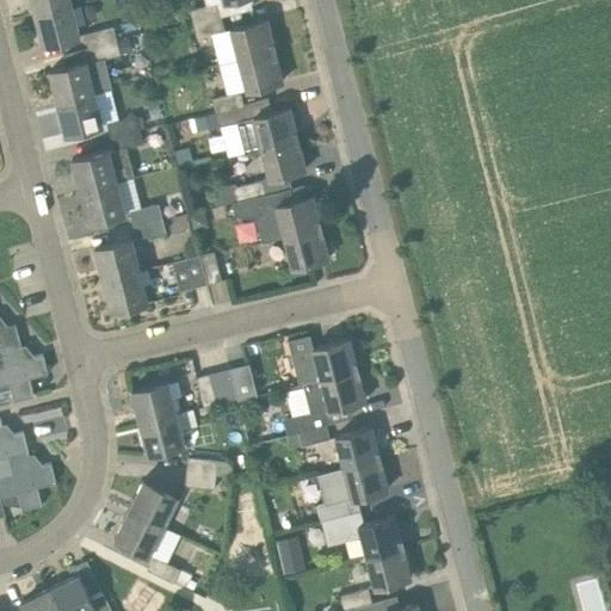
[(30,0),(35,16),(72,6),(71,0),(30,0)]
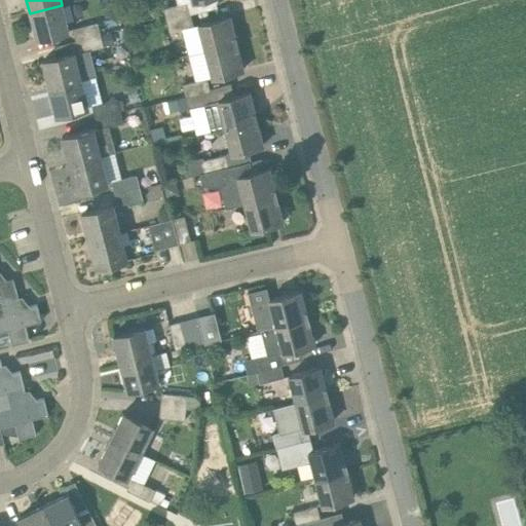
[(162,9),(165,22),(189,15),(186,3),(162,9)]
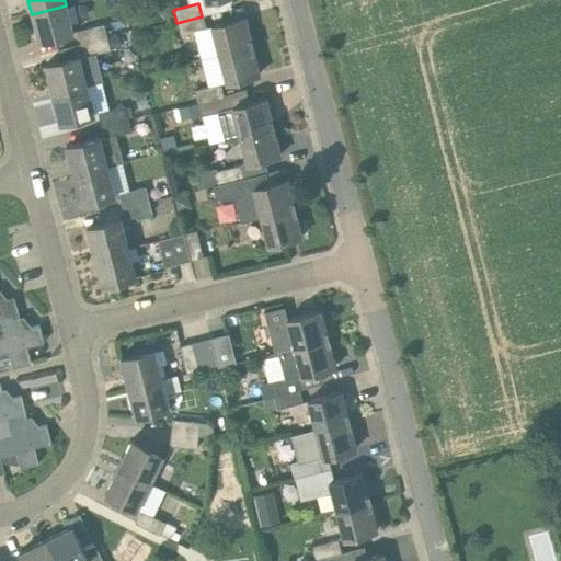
[(66,6),(32,14),(39,43),(73,34),(66,6)]
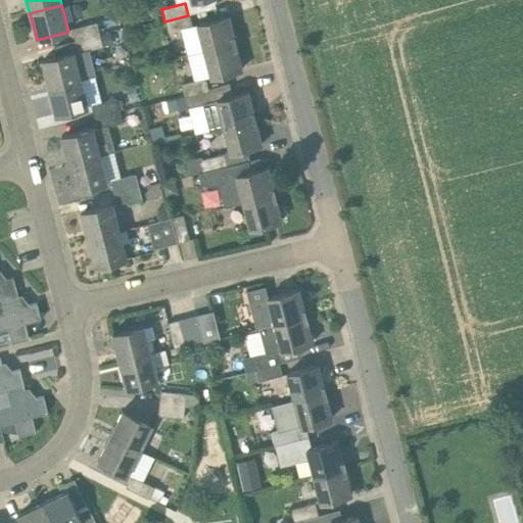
[(120,15),(124,30),(136,27),(132,11),(120,15)]
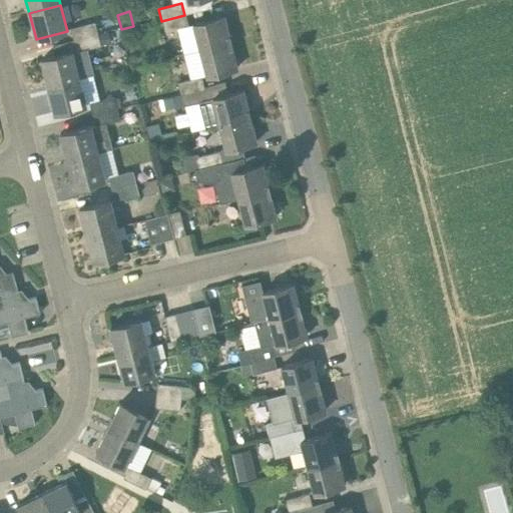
[(184,15),(161,21),(165,32),(188,26),(184,15)]
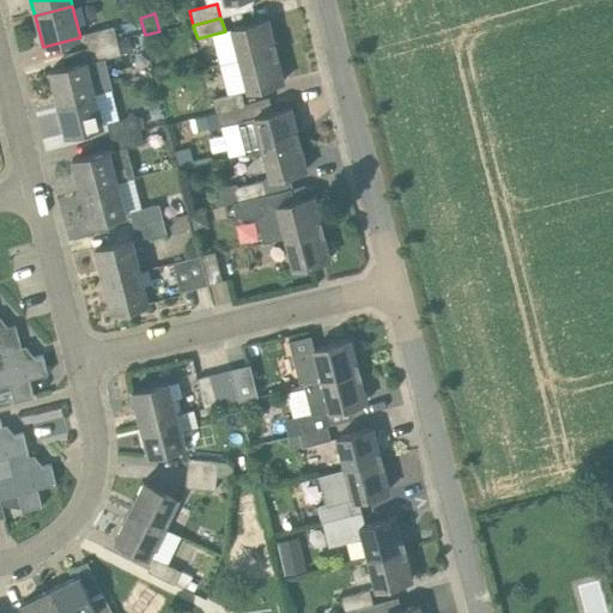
[(240,61),(277,50),(268,20),(231,30),(240,61)]
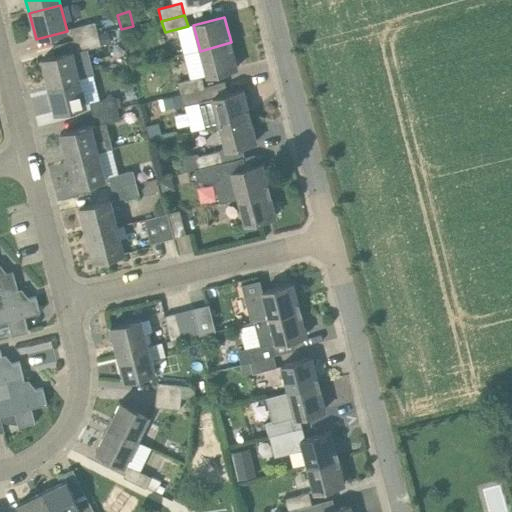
[(74,41),(98,34),(95,22),(71,29),(74,41)]
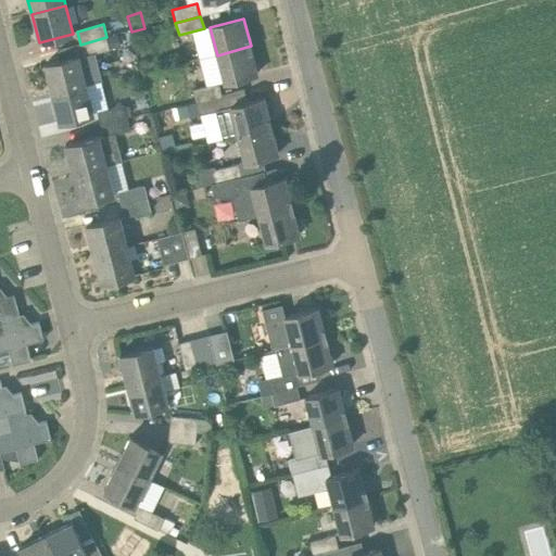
[(117,35),(106,38),(109,48),(110,50),(121,47),(117,35)]
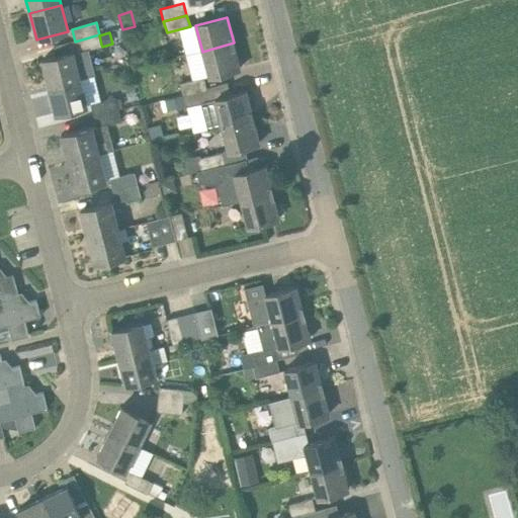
[(99,35),(99,34),(75,41),(77,52),(41,61),(49,88),(80,80),(80,79),(87,78),(81,53),(102,47),(101,45),(99,35)]
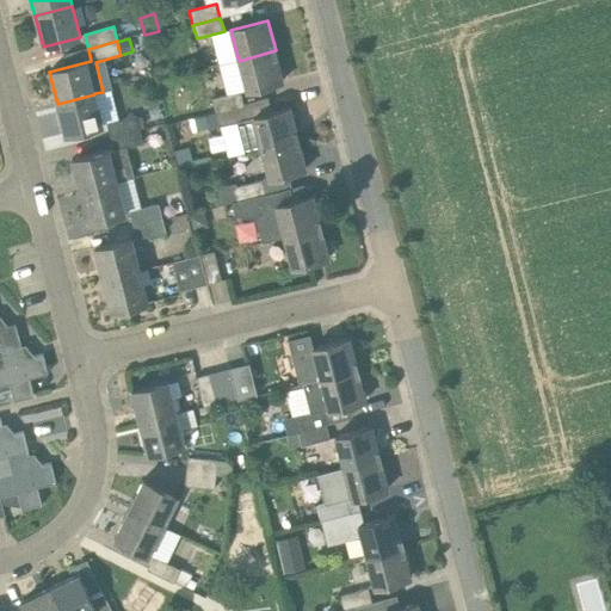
[(284,81),(276,50),(239,61),(246,91),(284,81)]
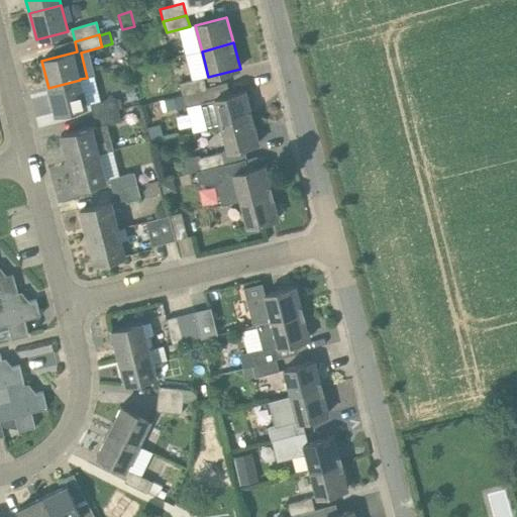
[(183,95),(206,89),(204,78),(180,84),(183,95)]
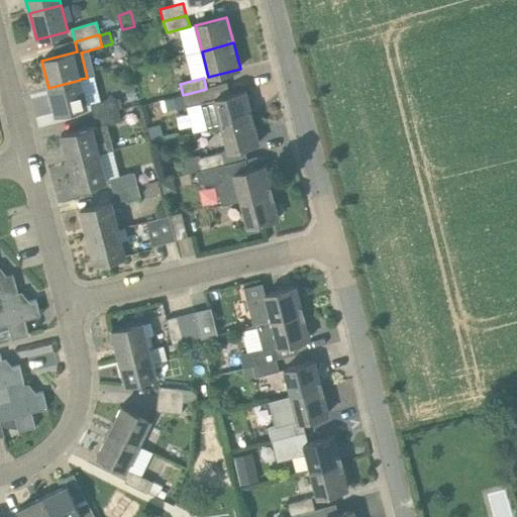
[(87,106),(80,80),(48,88),(56,114),(87,106)]
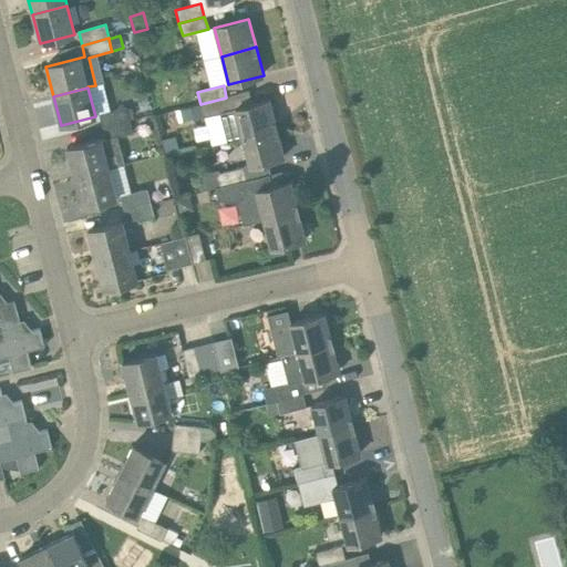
[(226,98),(200,104),(204,117),(218,114),(226,142),(243,138),(277,130),(269,101),(251,105),(248,92),(226,98)]
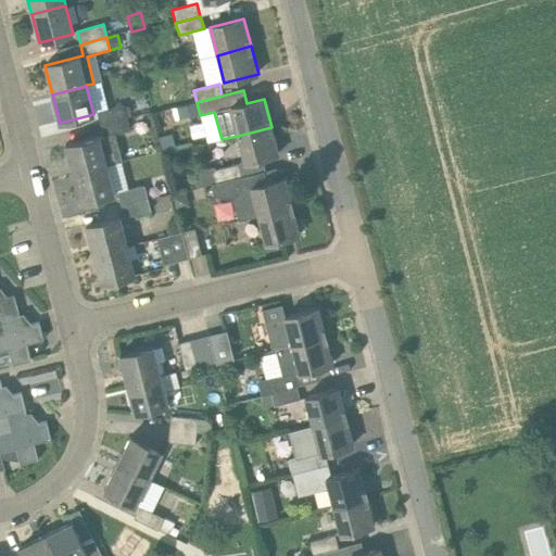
[(189,118),(200,115),(197,102),(186,105),(187,106),(178,109),(181,121),(189,118)]
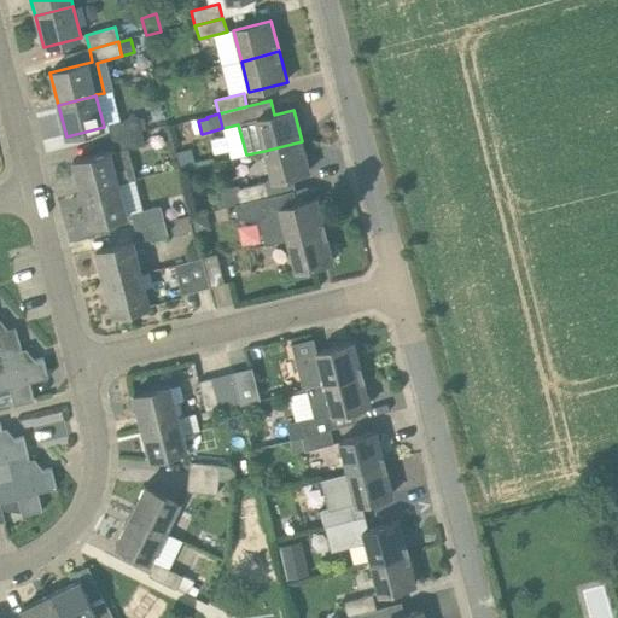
[(110,139),(140,130),(136,116),(108,123),(110,139)]
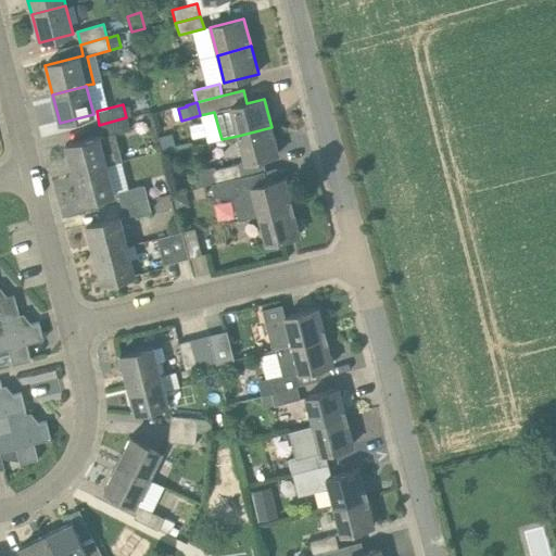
[(126,117),(99,125),(102,138),(129,130),(126,117)]
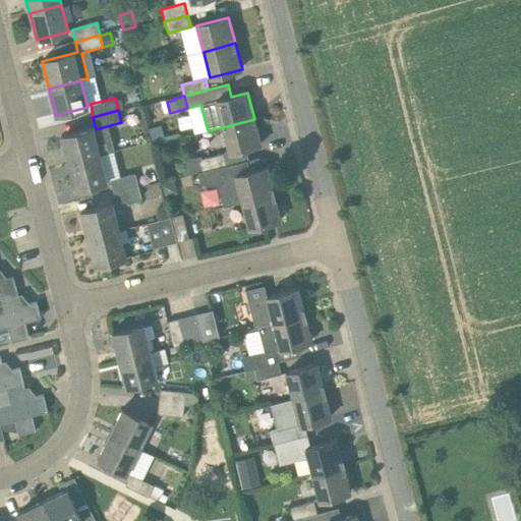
[(262,145),(254,119),(223,127),(229,153),(262,145)]
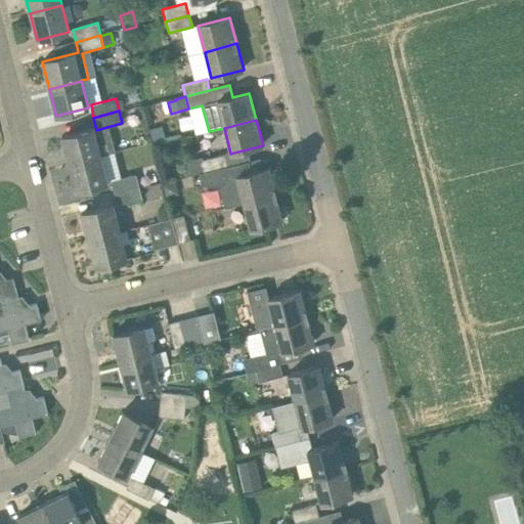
[(93,129),(61,137),(69,165),(100,157),(93,129)]
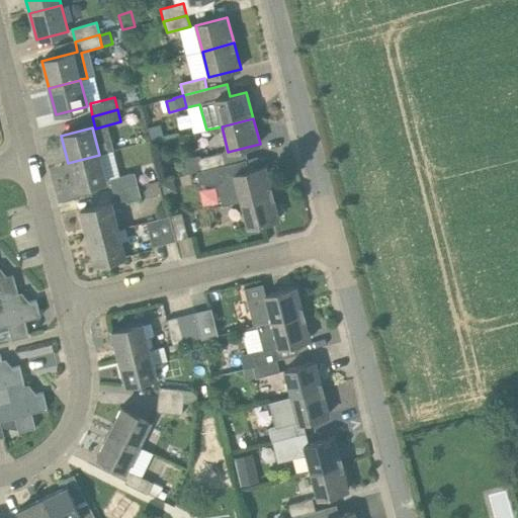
[(224,153),(199,159),(202,170),(227,165),(224,153)]
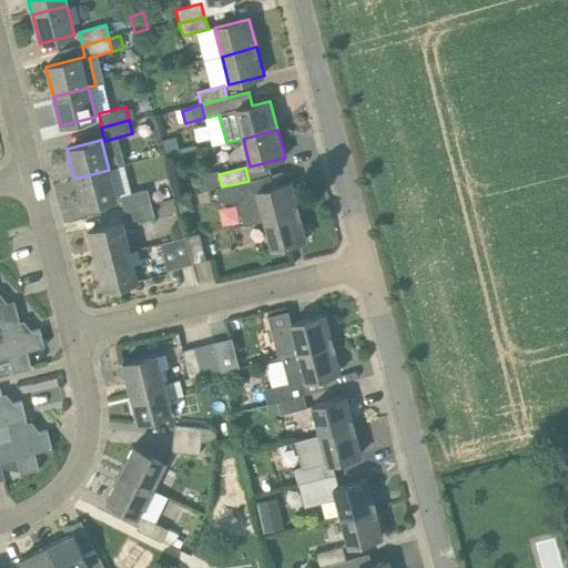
[(117,199),(109,170),(74,179),(82,208),(117,199)]
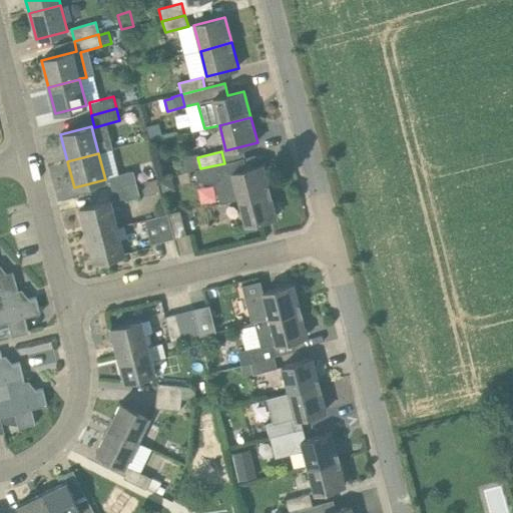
[(200,168),(197,157),(197,154),(178,159),(181,173),(195,169),(200,168)]
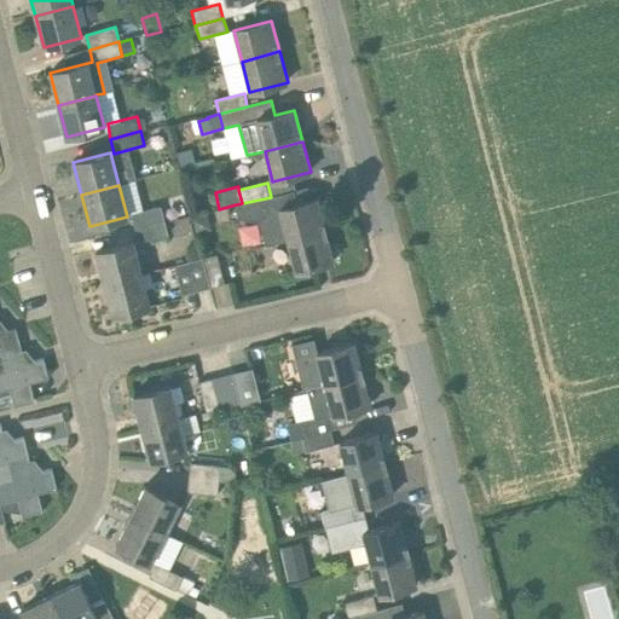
[(288,241),(325,231),(317,200),(298,204),(294,191),(271,197),(242,203),(236,204),(238,219),(259,221),(265,246),(288,241)]
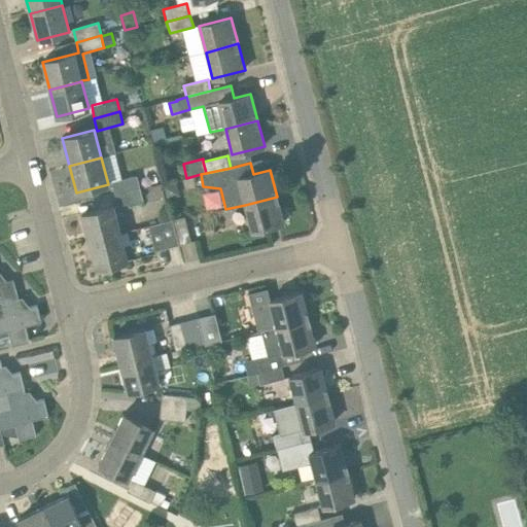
[(114,194),(140,187),(137,175),(112,182),(114,194)]
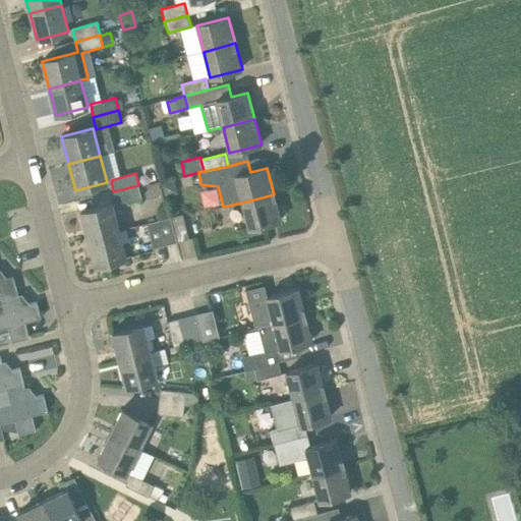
[(173,194),(175,190),(173,181),(162,184),(165,196),(173,194)]
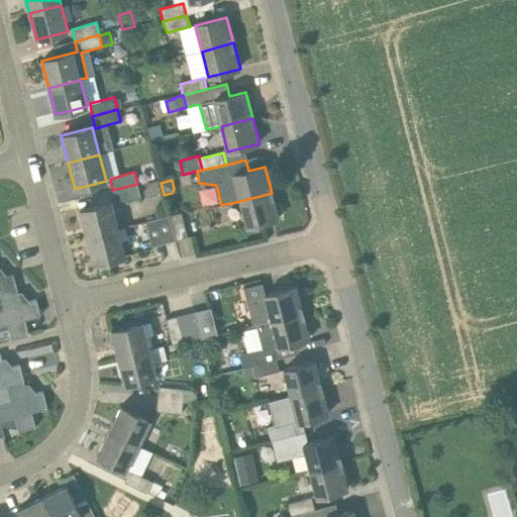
[(140,196),(137,184),(112,190),(116,203),(140,196)]
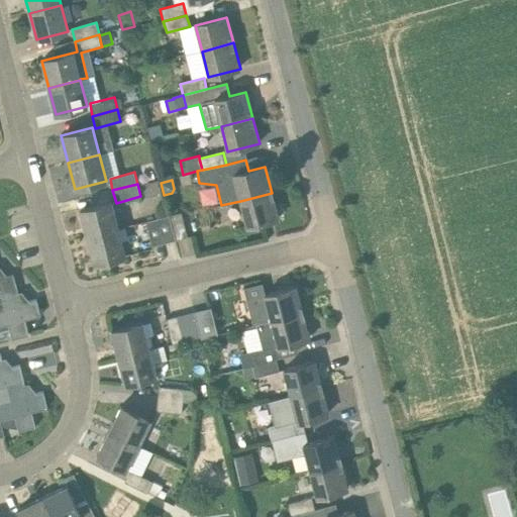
[(272,193),(240,201),(246,226),(279,218),(272,193)]
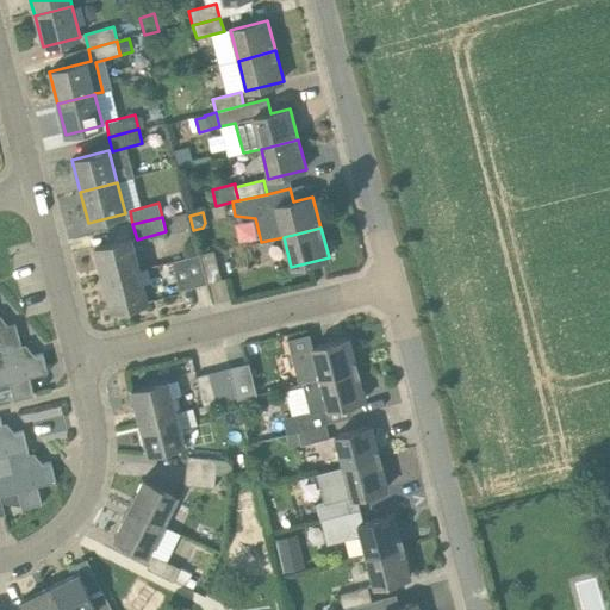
[(139,271),(132,240),(94,249),(103,280),(139,271)]
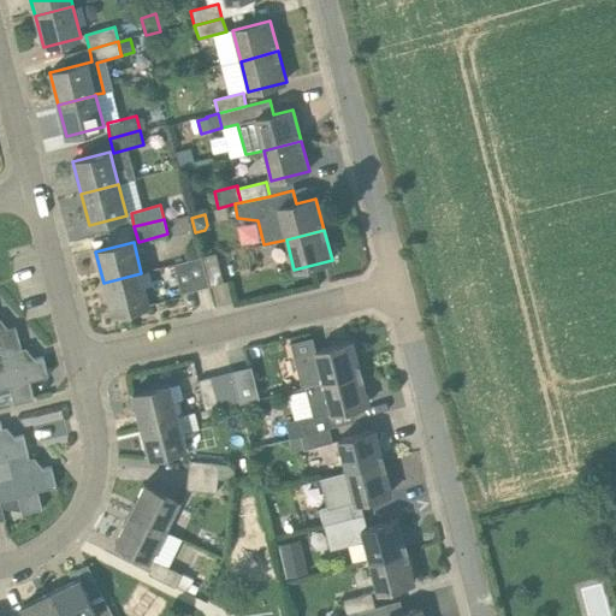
[(215,254),(201,258),(209,286),(223,283),(215,254)]
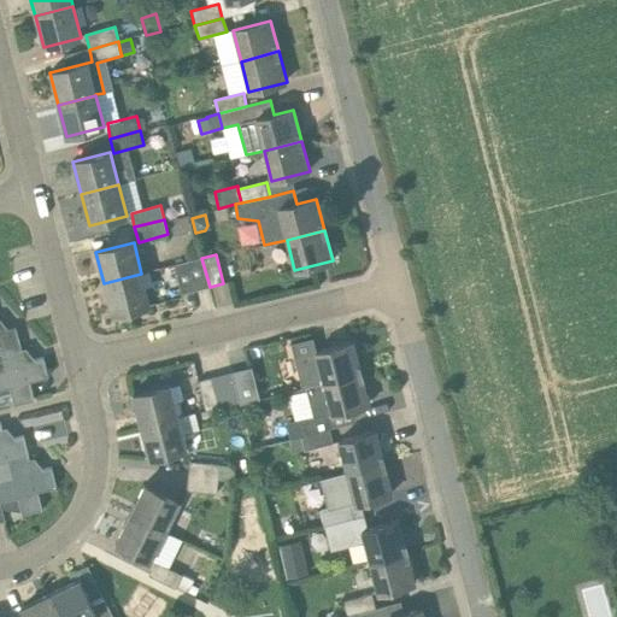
[(210,287),(201,258),(188,262),(195,291),(210,287)]
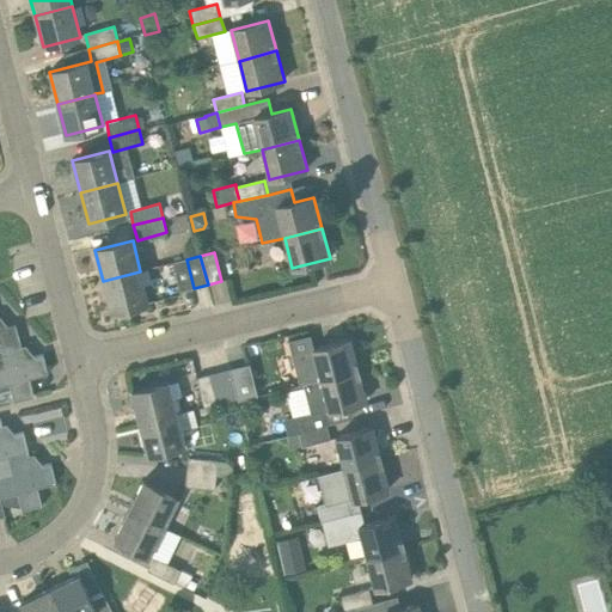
[(181,292),(194,288),(187,259),(173,263),(177,279),(181,292)]
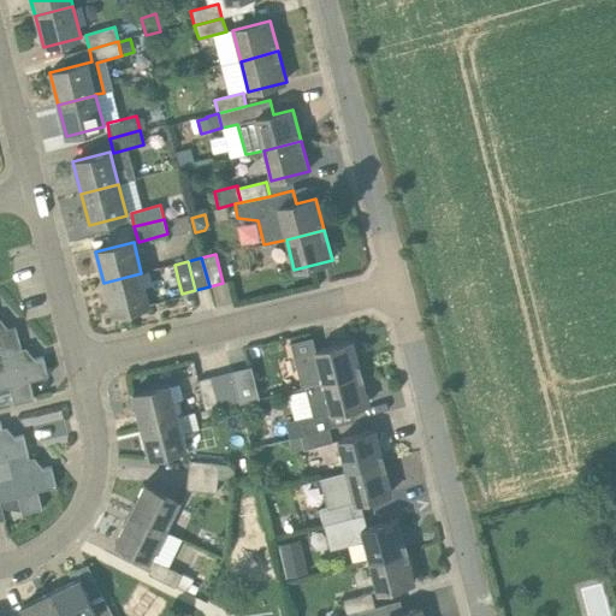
[(141,273),(104,283),(112,314),(149,306),(141,273)]
